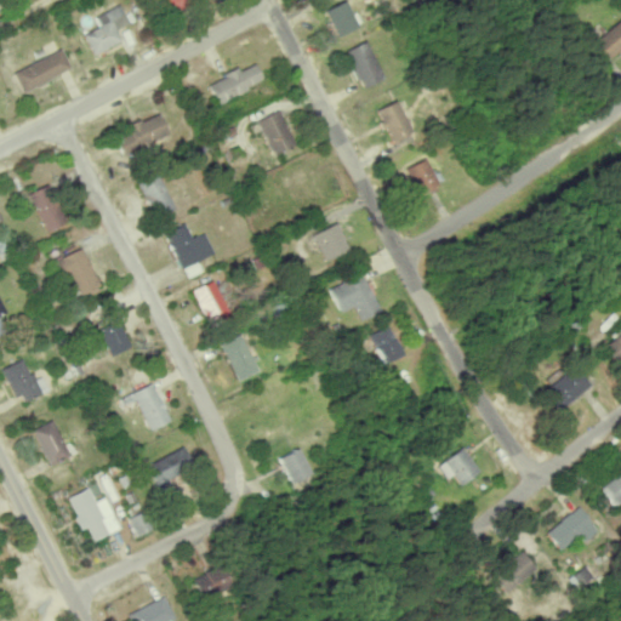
[(161,0),(167,12),(194,1),(192,0),(161,0)]
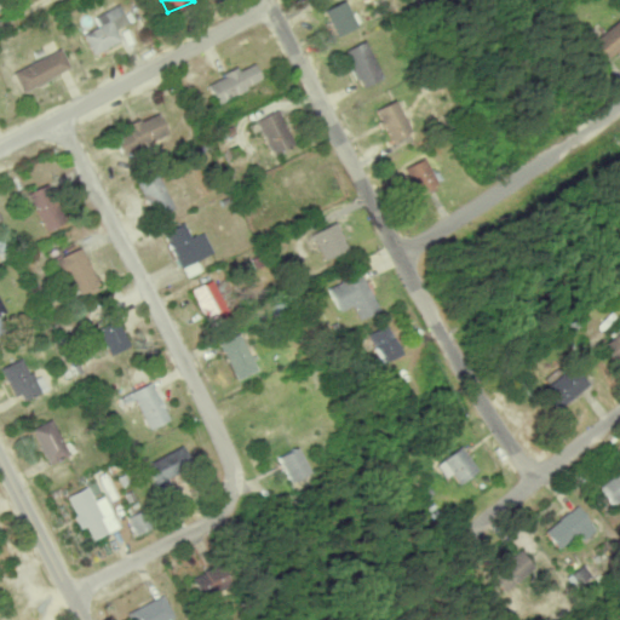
[(356,26),(342,0),(340,0),(322,10),(337,36),(356,26)]
